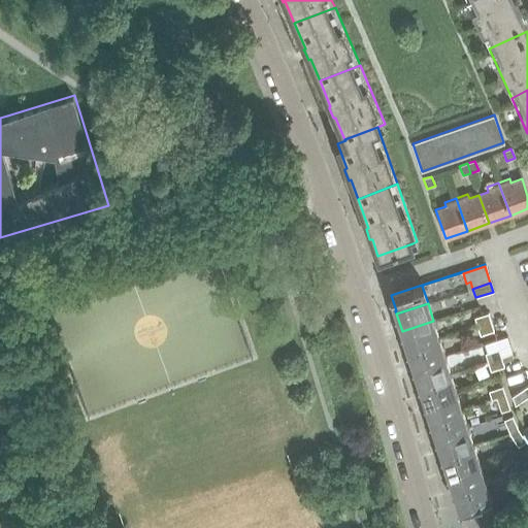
[(490,322),(487,314),(474,318),(477,327),(490,322)]
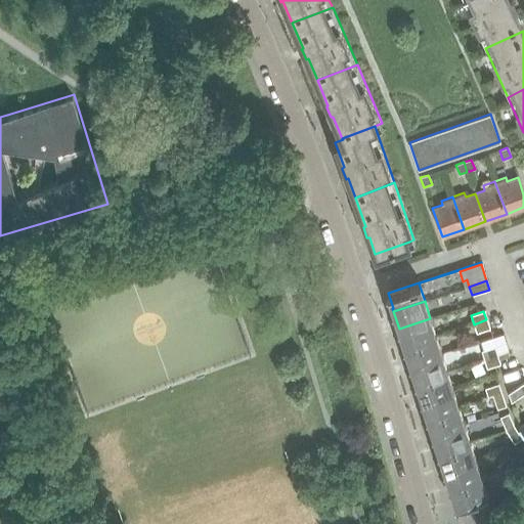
[(436,336),(430,318),(399,329),(404,346),(436,336)]
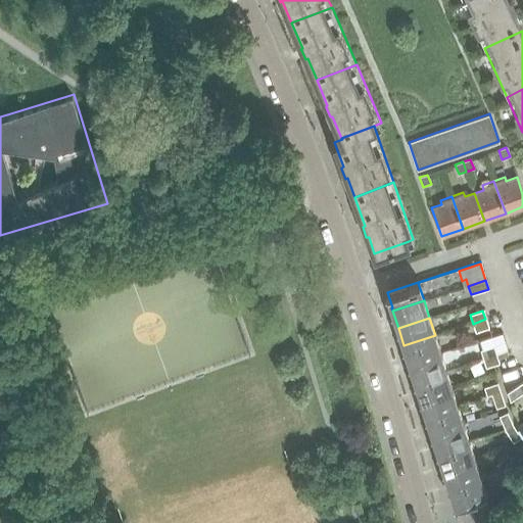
[(475,332),(482,330),(488,328),(485,319),(473,324),(475,332)]
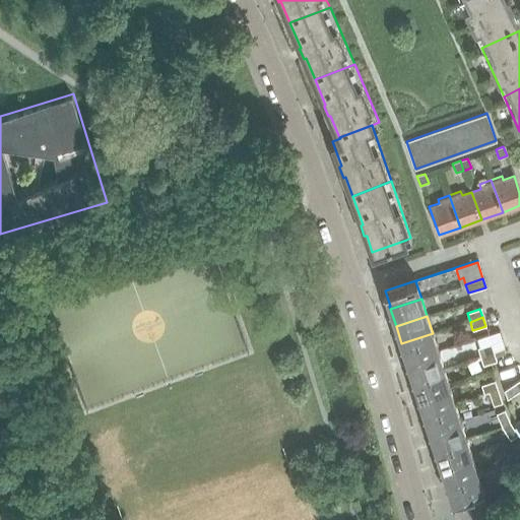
[(438,350),(433,333),(401,343),(407,361),(438,350)]
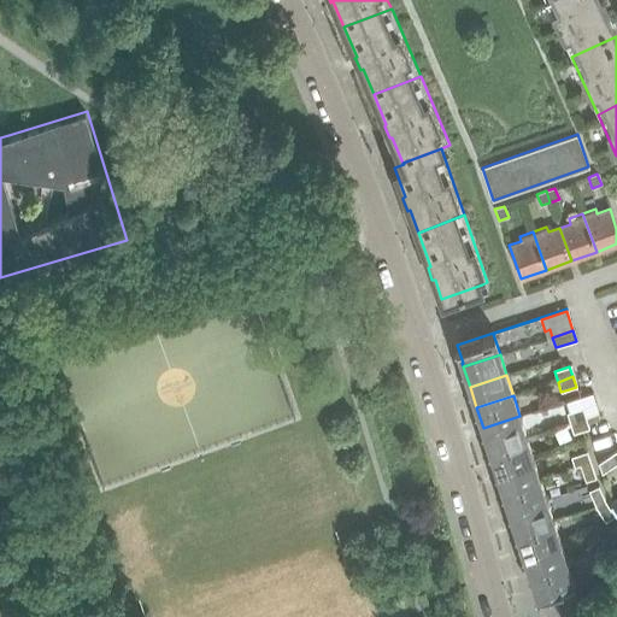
[(566,413),(570,424),(586,418),(582,409),(566,413)]
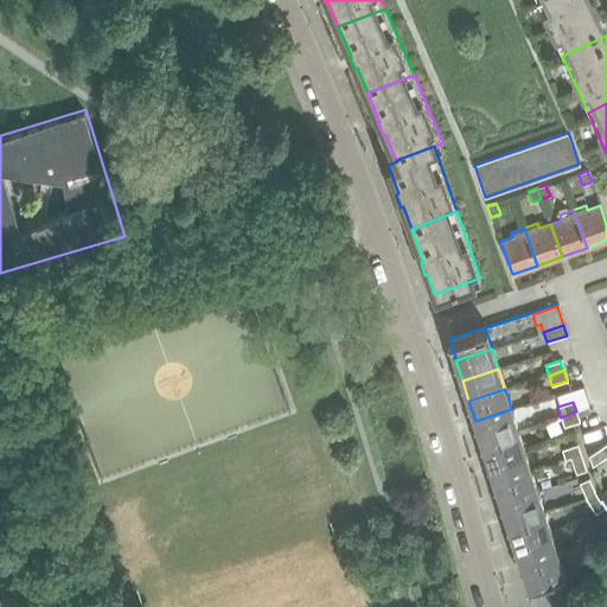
[(518,429),(511,409),(475,421),(481,441),(518,429)]
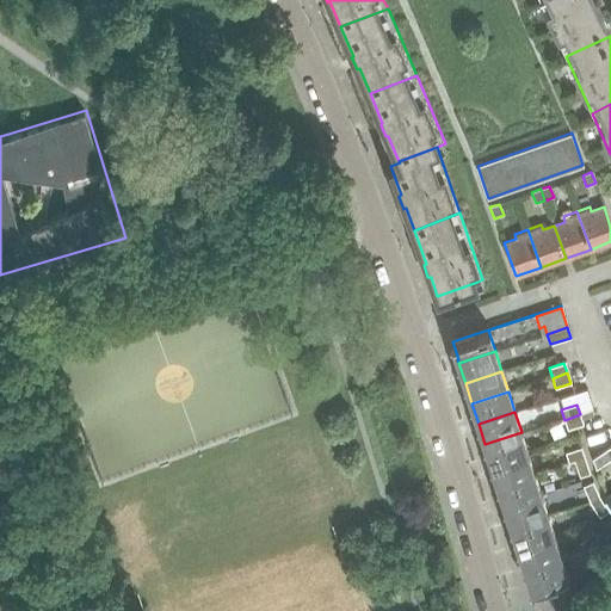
[(567,430),(568,430),(584,425),(580,414),(565,420),(567,430)]
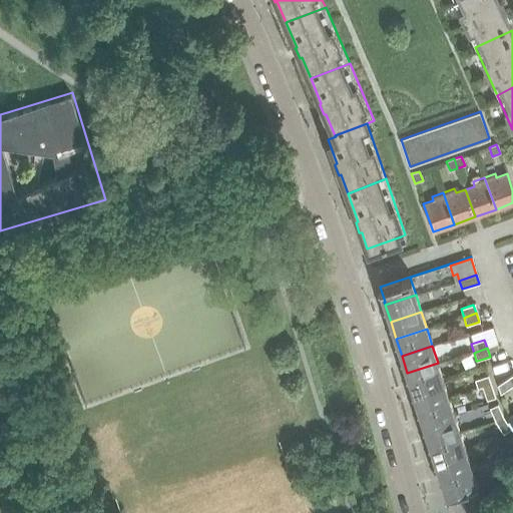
[(443,380),(438,363),(407,373),(413,390),(443,380)]
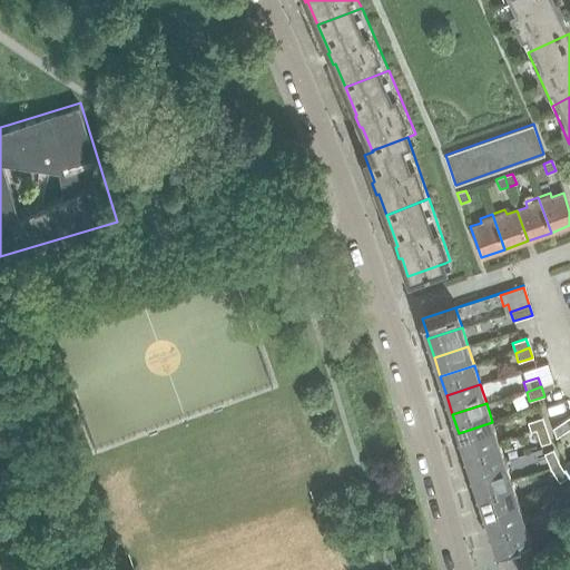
[(544,428),(542,419),(542,418),(527,422),(530,432),(536,430),(544,428)]
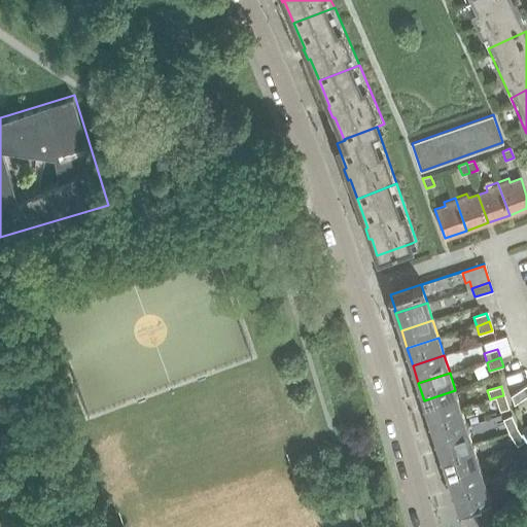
[(526,396),(521,389),(511,396),(514,405),(526,396)]
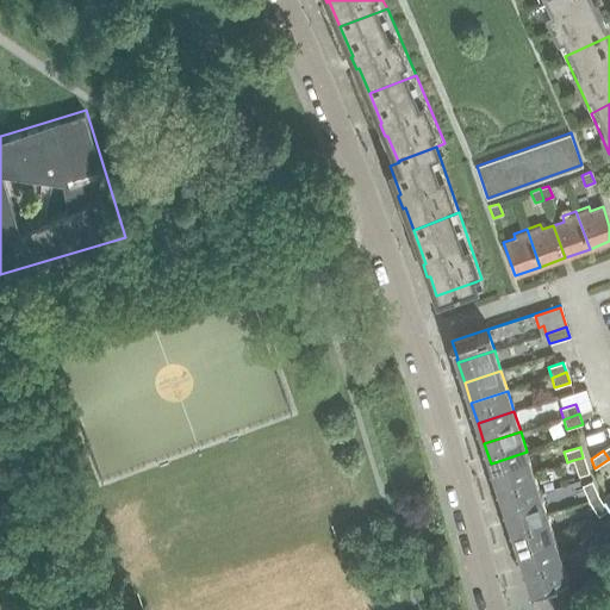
[(534,473),(527,452),(491,464),(497,485),(534,473)]
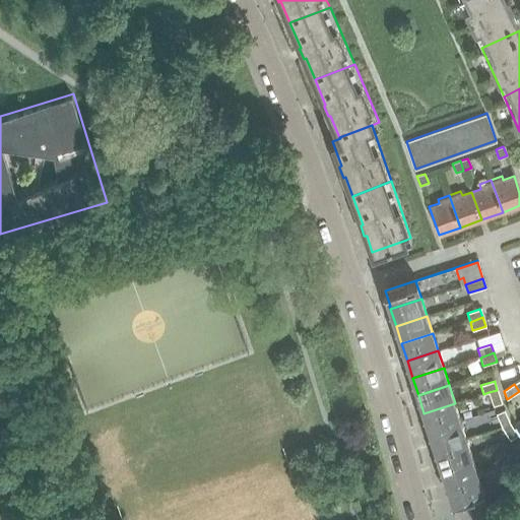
[(493,406),(501,403),(497,390),(489,392),(493,406)]
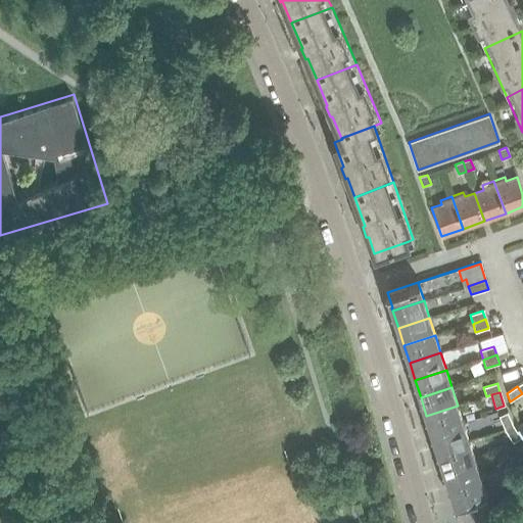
[(522,433),(522,421),(519,425),(518,424),(512,405),(511,406),(517,424),(522,433)]
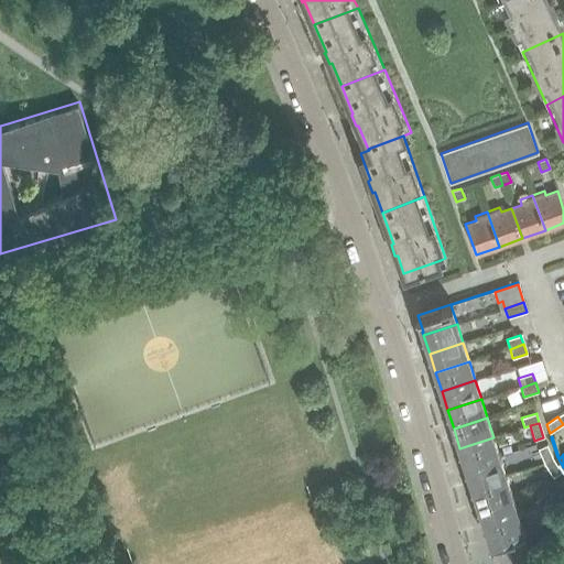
[(499,456),(494,437),(459,448),(466,467),(499,456)]
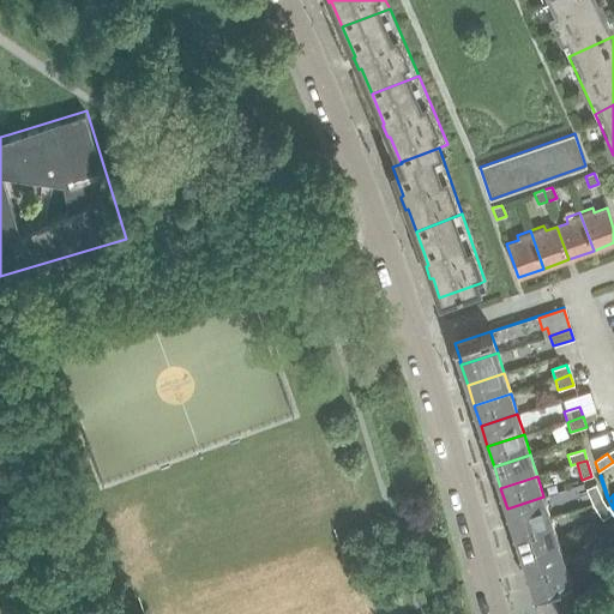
[(585,488),(593,504),(602,500),(596,485),(585,488)]
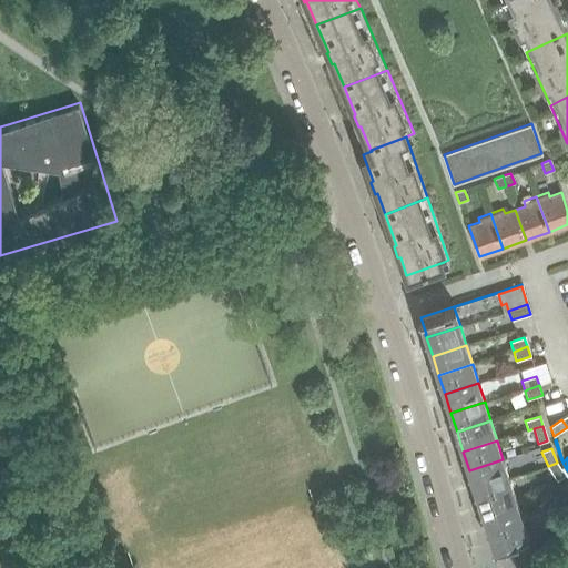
[(509,478),(503,459),(469,470),(475,489),(509,478)]
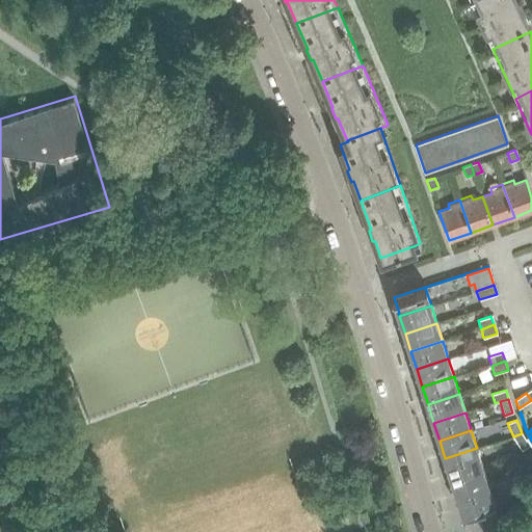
[(522,450),(529,445),(522,433),(513,436),(522,450)]
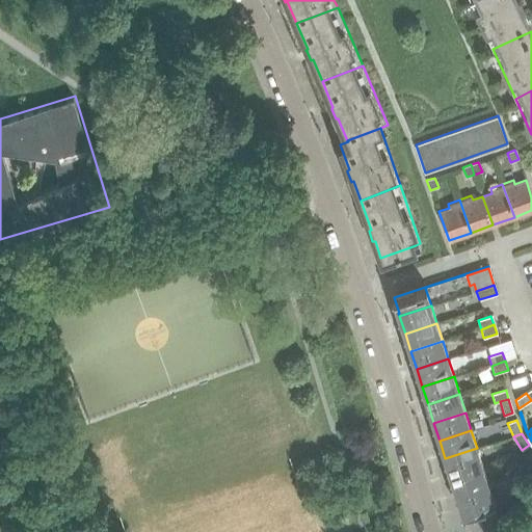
[(482,466),(477,448),(445,458),(451,476),(482,466)]
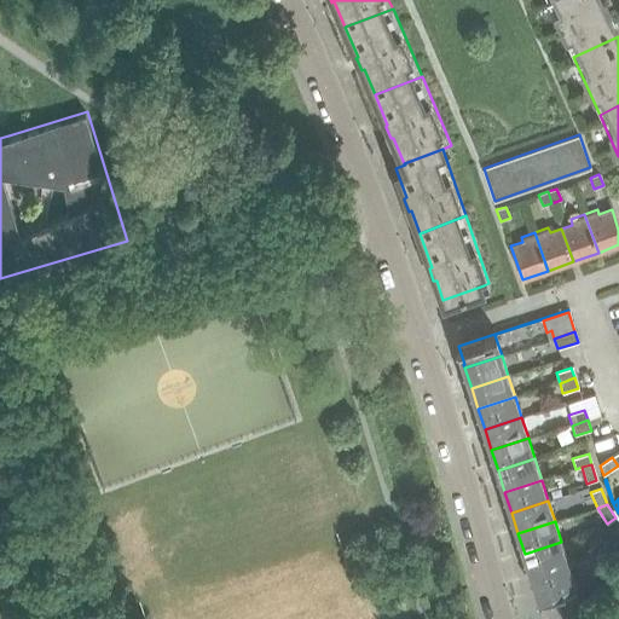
[(613,547),(568,561),(568,562),(531,574),(532,578),(548,602),(565,591),(565,593),(577,584),(618,556),(618,541),(612,545),(613,547)]
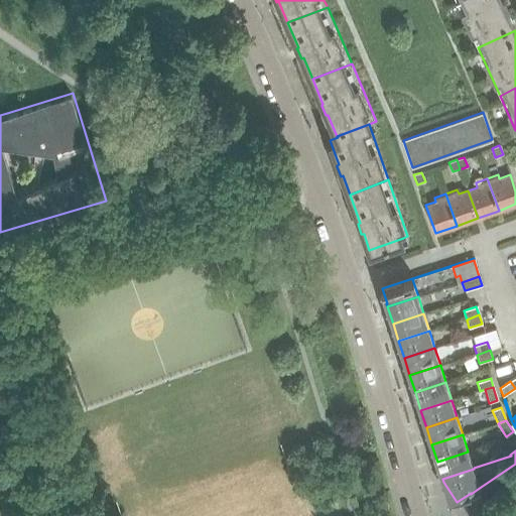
[(474,468),(468,452),(437,462),(442,479),(474,469),(474,468)]
